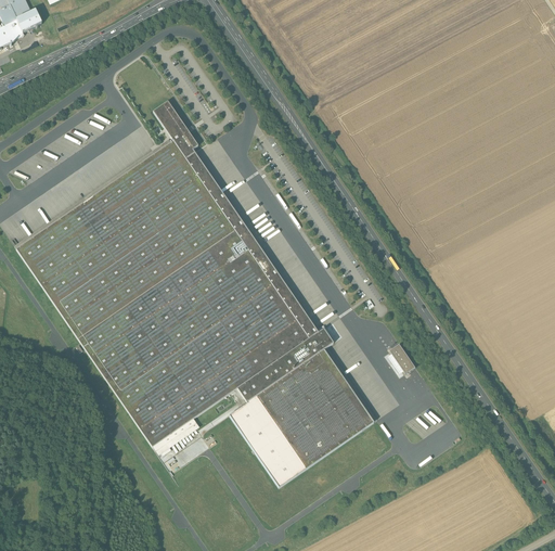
[(0,0),(0,2),(2,2),(3,5),(0,7),(0,14),(4,24),(0,25),(0,43),(24,33),(23,30),(41,22),(36,9),(31,11),(26,0),(0,0)]
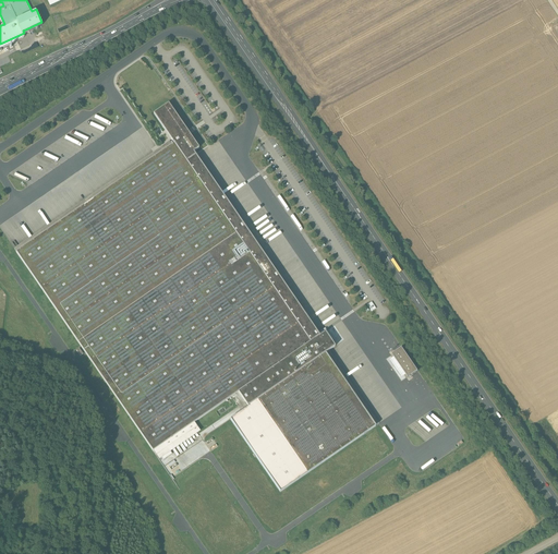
[(173,140),(184,155),(193,148),(198,145),(190,131),(194,128),(192,124),(187,128),(168,100),(154,110),(173,140)]
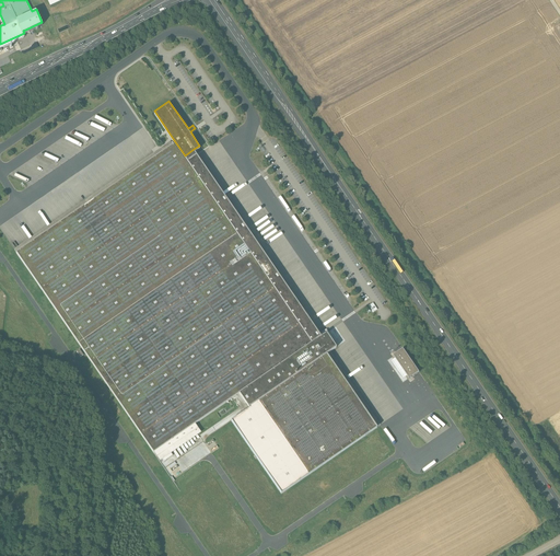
[(16,248),(16,250),(153,449),(165,441),(195,420),(238,390),(321,334),(321,333),(318,331),(194,149),(185,155),(174,140),(172,141),(170,139),(14,245),(16,248)]
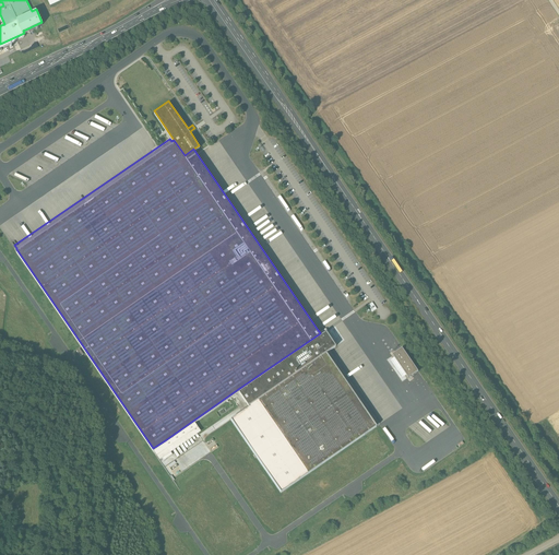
[(229,184),(232,188),(230,189),(232,191),(242,185),(240,180),(244,178),(241,176),(229,184)]
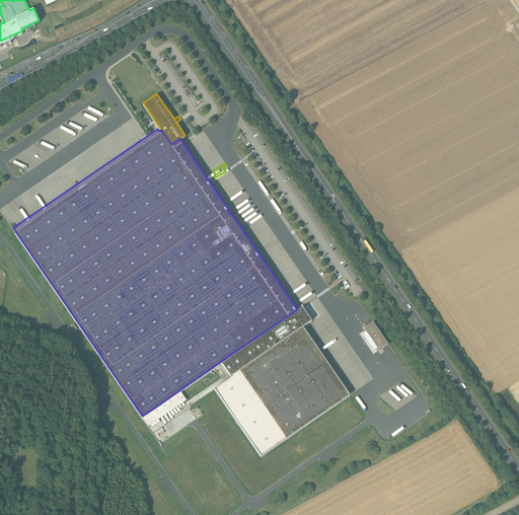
[(241,189),(231,195),(240,210),(247,205),(245,202),(250,199),(248,195),(246,196),(243,192),(241,189)]
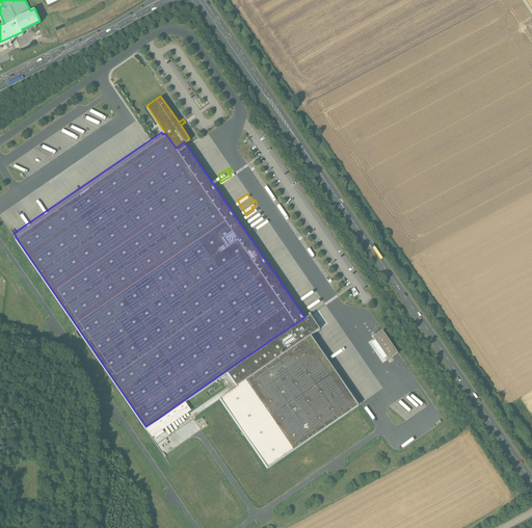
[(285,243),(272,251),(278,261),(291,255),(285,243)]
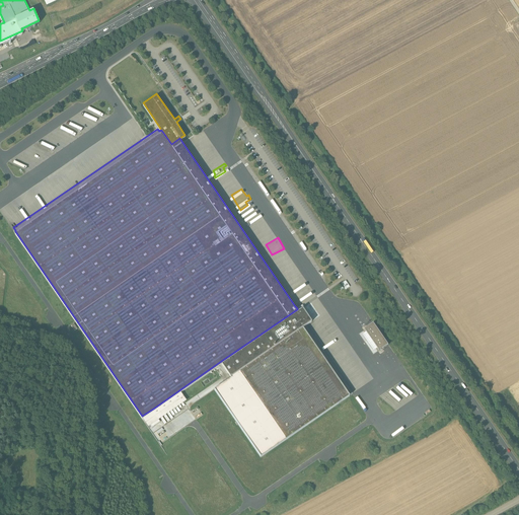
[(301,298),(312,291),(311,289),(300,295),(301,298)]
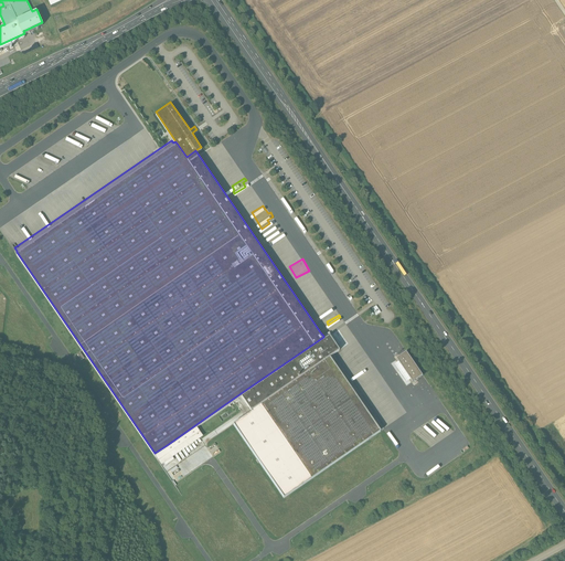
[(329,332),(334,340),(337,339),(329,328),(321,334),(323,336),(329,332)]
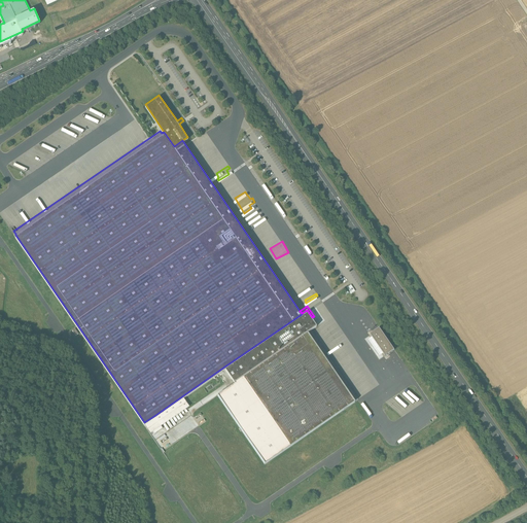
[(307,310),(302,313),(302,314),(224,367),(234,380),(243,374),(308,329),(316,323),(312,317),(307,310)]
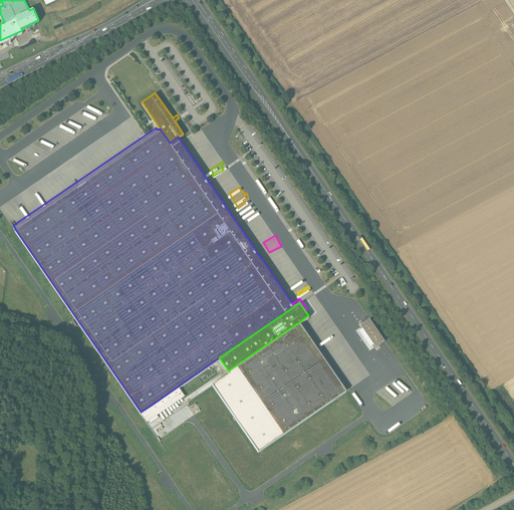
[(369,315),(361,321),(362,324),(374,340),(375,343),(384,337),(369,315)]
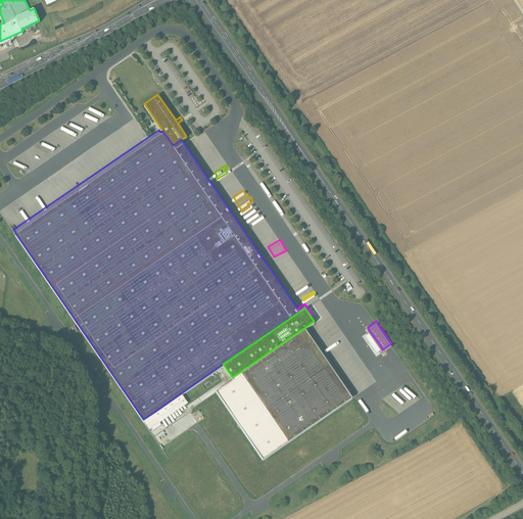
[(305,328),(305,327),(241,371),(288,439),(352,395),(351,394),(354,392),(308,326),(305,328)]
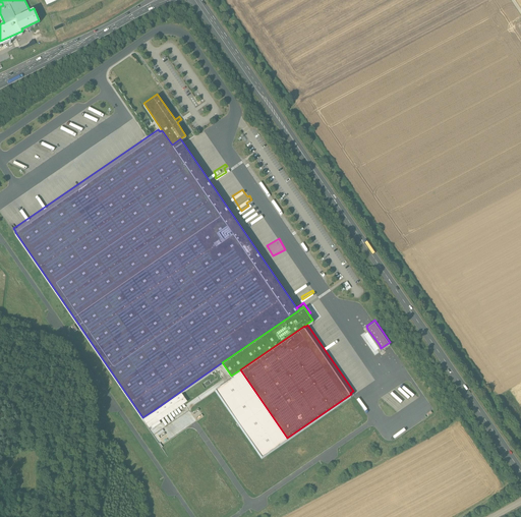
[(380,345),(367,329),(364,332),(375,348),(380,345)]
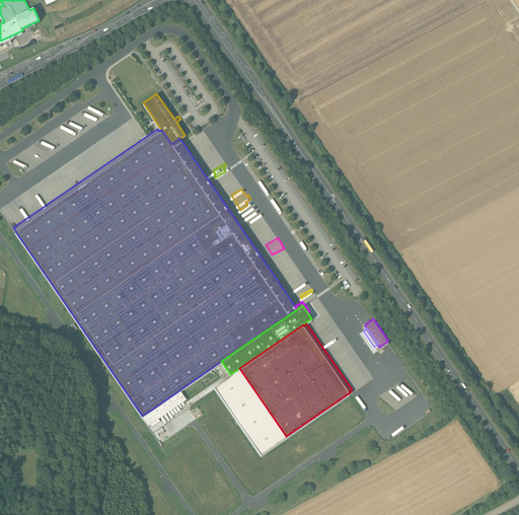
[(187,397),(180,389),(153,409),(158,417),(187,397)]
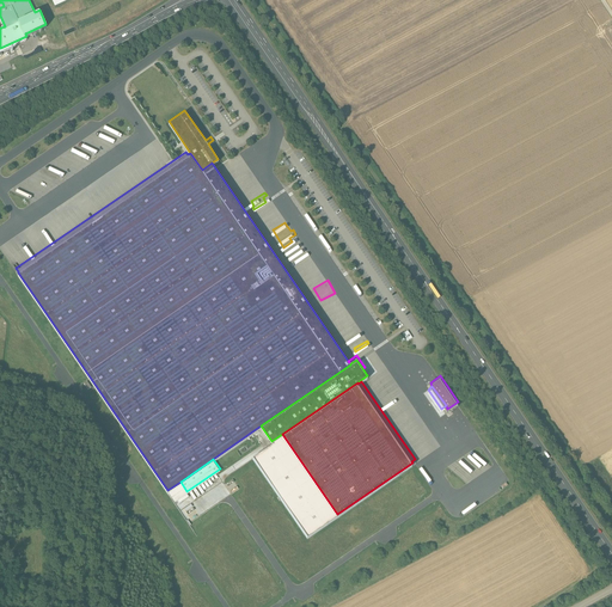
[(187,491),(181,482),(167,490),(175,500),(178,497),(179,500),(189,494),(187,491)]
